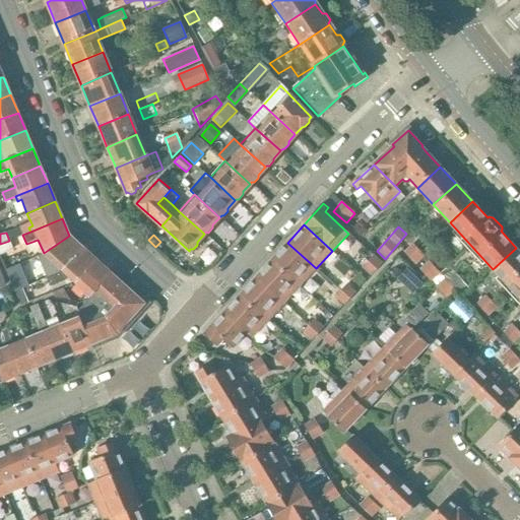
[(82,247),(69,236),(44,253),(37,256),(47,278),(56,275),(58,272),(82,247)]
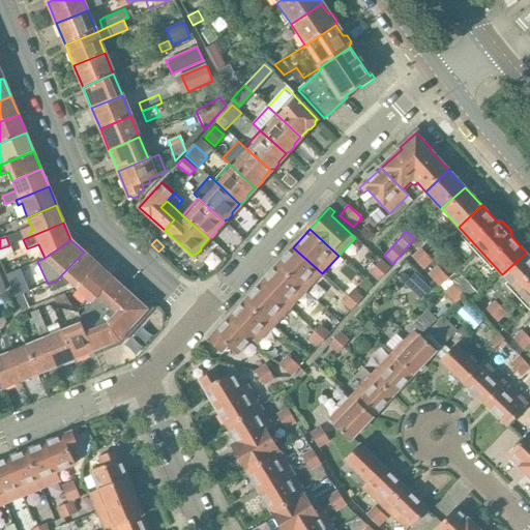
[(0,260),(13,255),(9,245),(0,248),(0,260)]
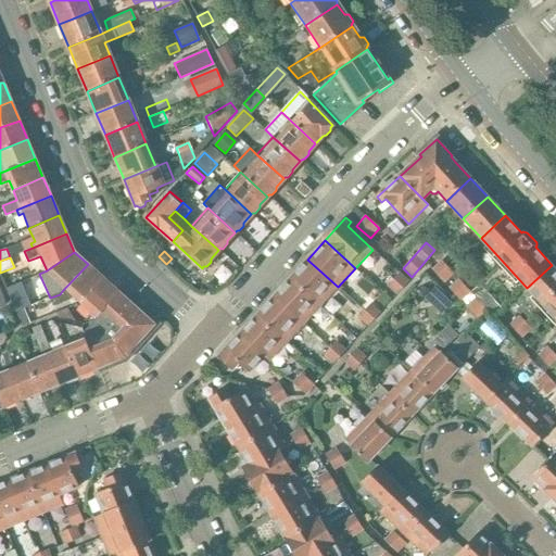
[(307,260),(290,278),(320,306),(338,287),(307,260)]
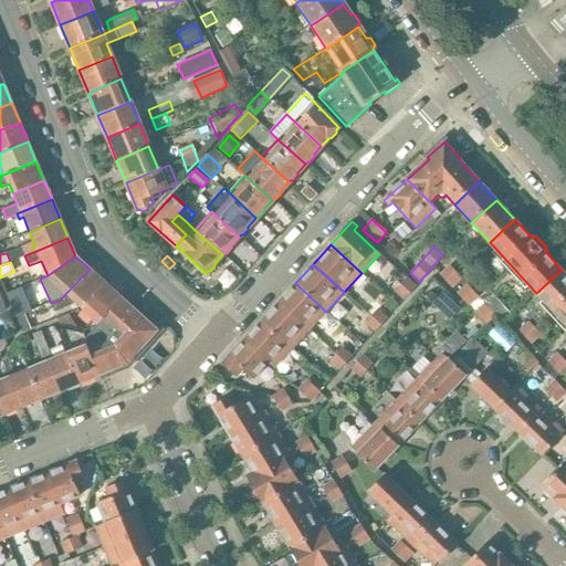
[(449,265),(439,274),(446,282),(456,272),(449,265)]
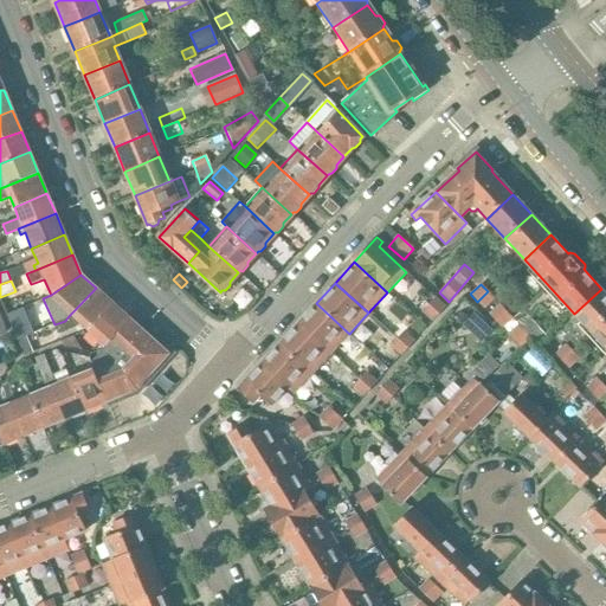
[(113,303),(96,288),(68,317),(65,321),(55,324),(58,335),(82,324),(89,330),(113,303)]
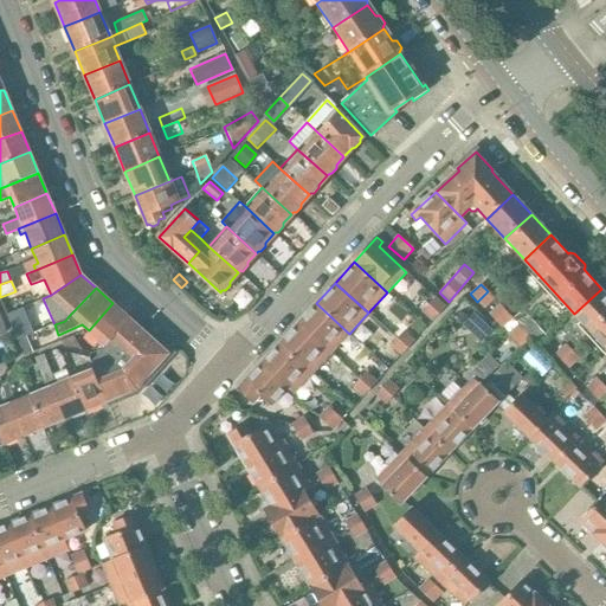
[(574,314),(605,348),(605,294),(601,289),(574,314)]
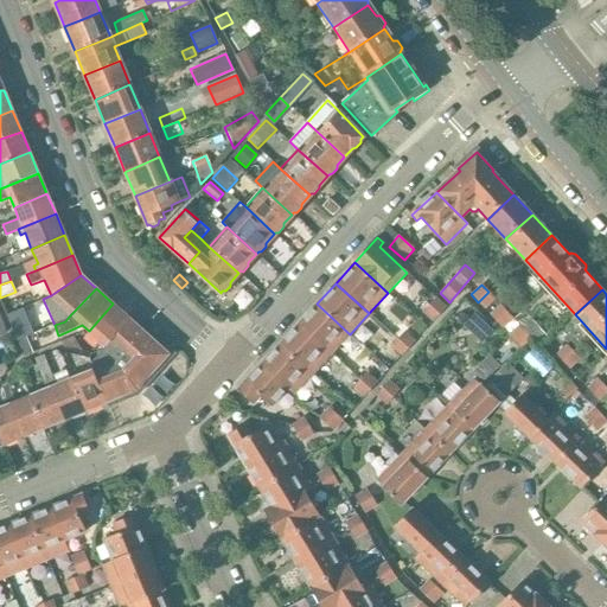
[(484,310),(494,300),(489,292),(478,302),(484,310)]
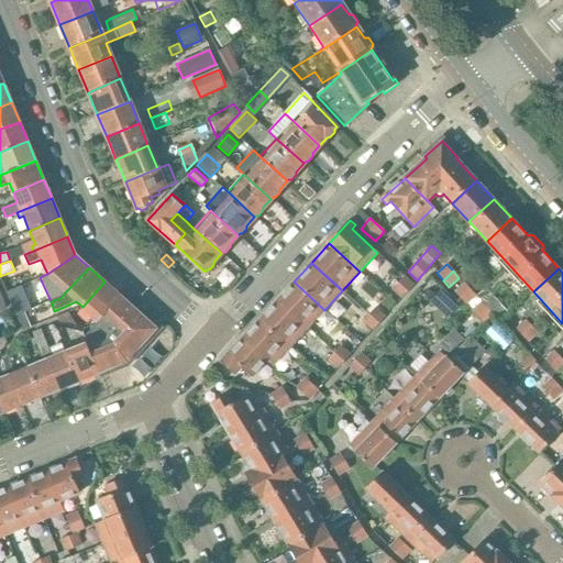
[(414,285),(404,276),(397,283),(407,293),(414,285)]
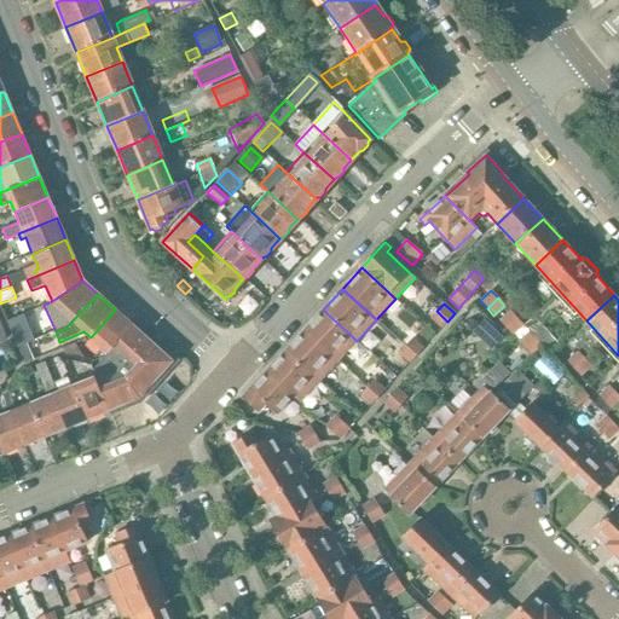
[(132,325),(115,310),(91,337),(103,348),(99,352),(104,356),(132,325)]
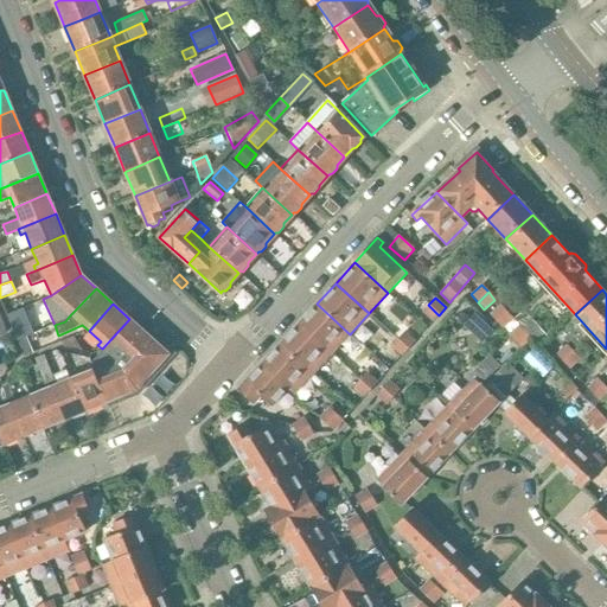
[(317,304),(299,324),(332,355),(350,334),(317,304)]
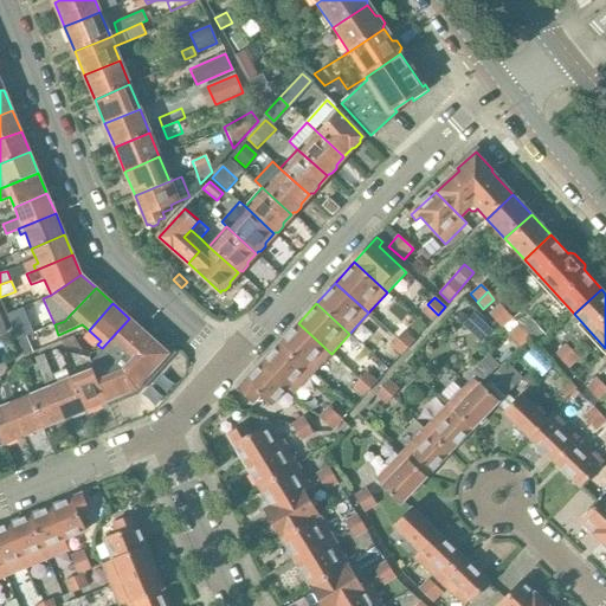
[(420,313),(431,322),(438,315),(427,304),(420,313)]
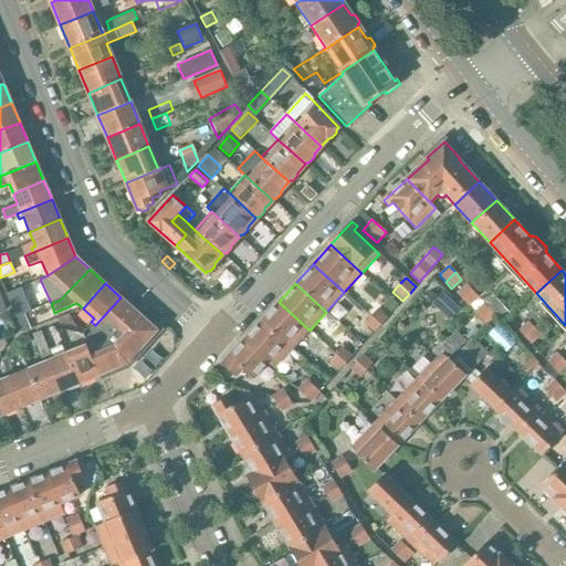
[(465,284),(457,293),(463,300),(472,292),(465,284)]
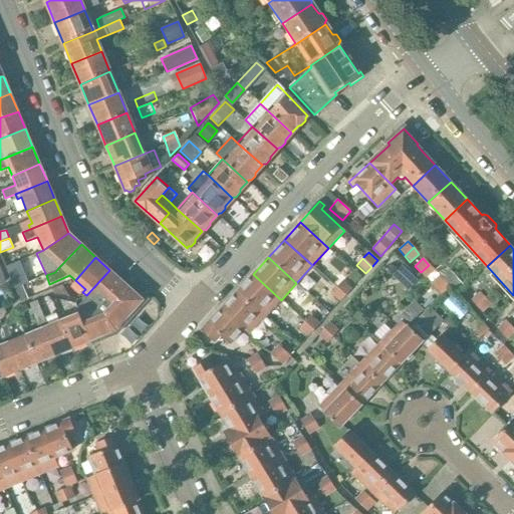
[(22,285),(28,283),(24,275),(18,278),(12,264),(5,267),(14,289),(22,285)]
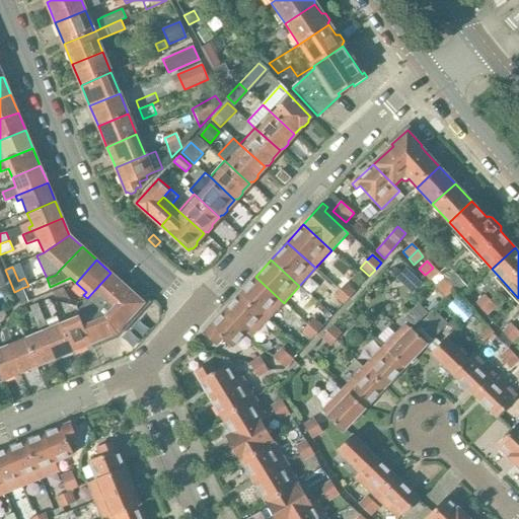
[(431,282),(439,275),(433,268),(425,275),(431,282)]
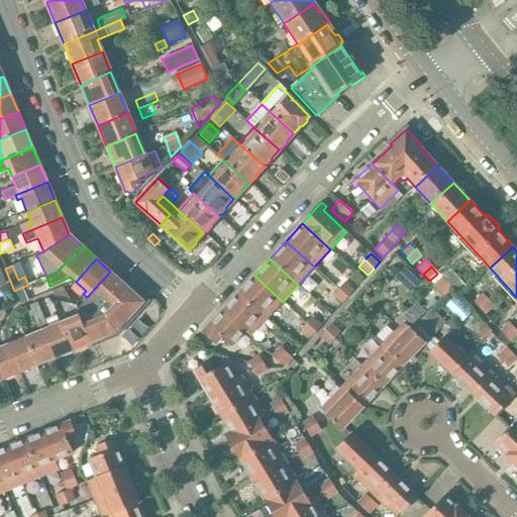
[(78,303),(76,307),(77,311),(90,342),(115,332),(119,329),(140,306),(140,299),(110,272),(87,297),(88,299),(78,303)]
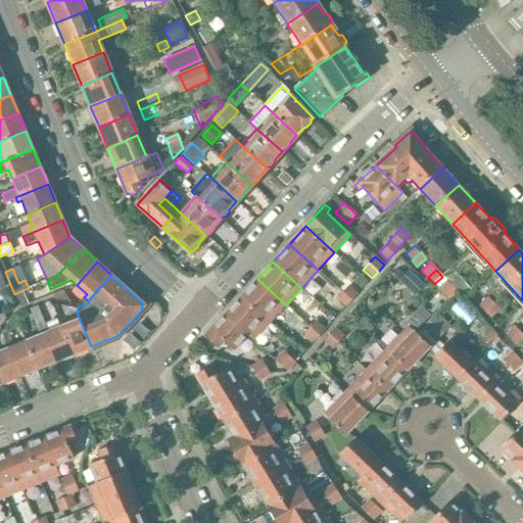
[(257,279),(241,297),(270,323),(286,305),(257,279)]
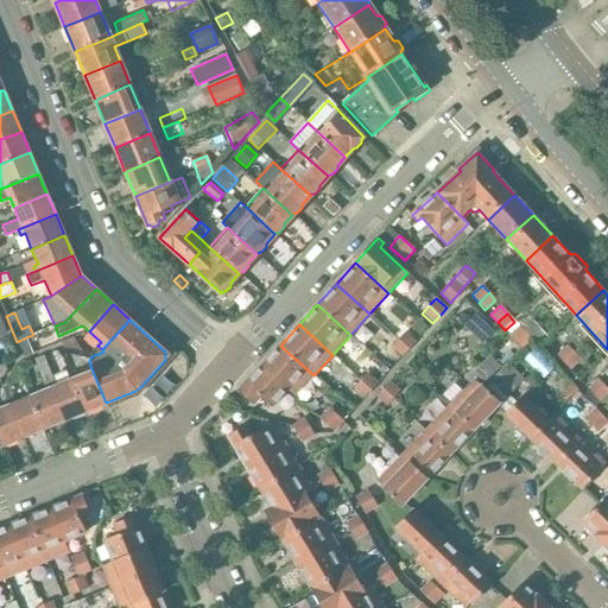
[(515,342),(525,333),(519,325),(508,335),(515,342)]
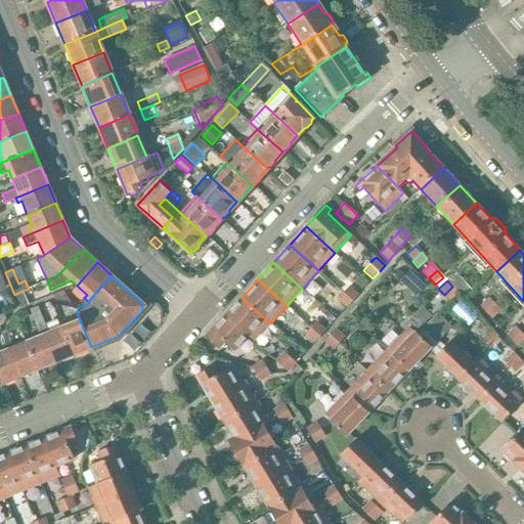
[(358,295),(349,287),(343,293),(352,301),(358,295)]
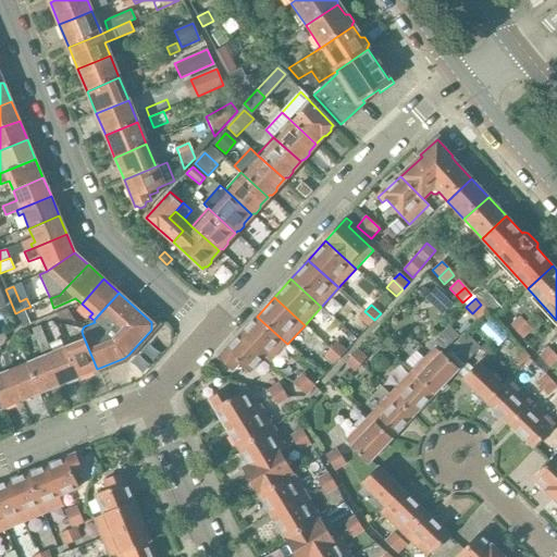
[(487,311),(481,305),(472,313),(478,320),(487,311)]
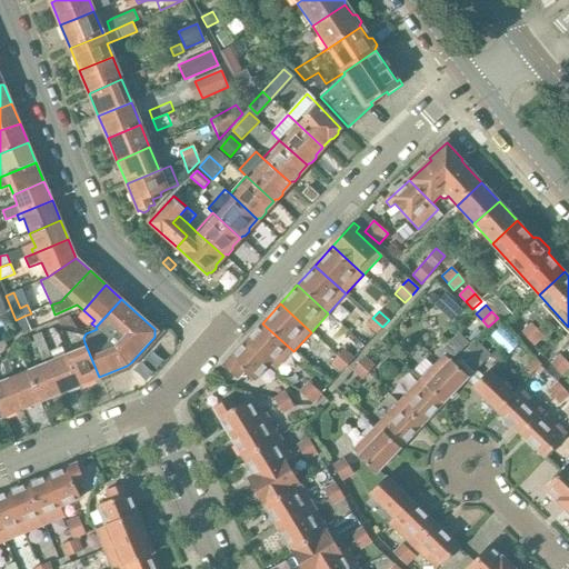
[(22,335),(31,331),(25,316),(16,320),(22,335)]
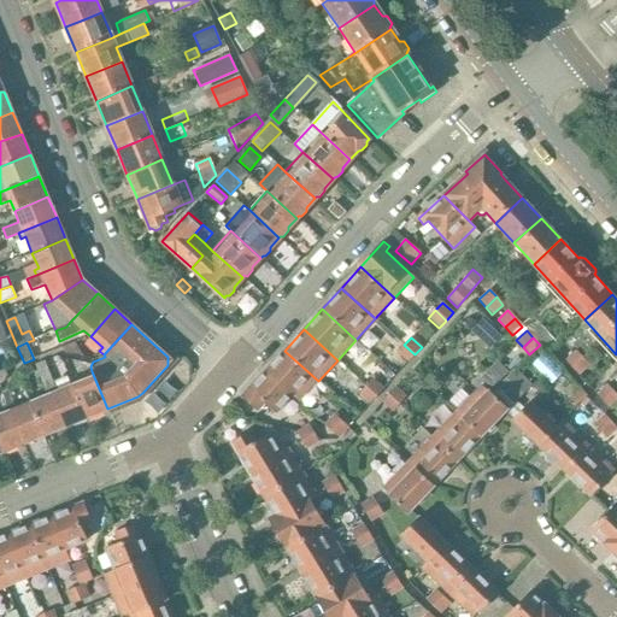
[(75,342),(62,347),(65,354),(81,354),(75,342)]
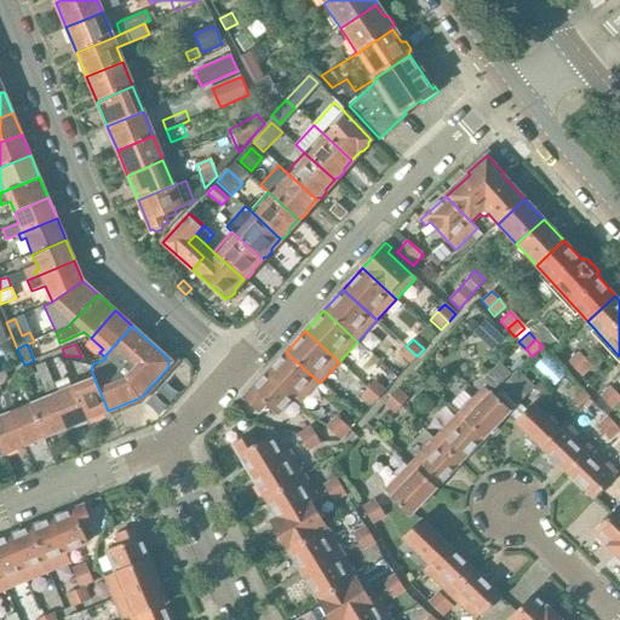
[(400,354),(411,363),(417,356),(406,346),(400,354)]
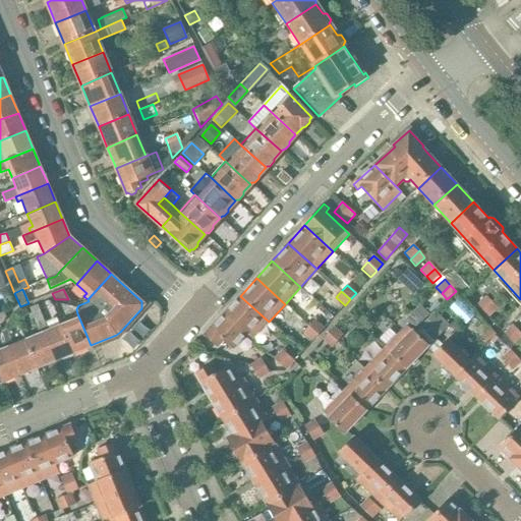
[(240,296),(224,313),(246,334),(252,339),(269,322),(240,296)]
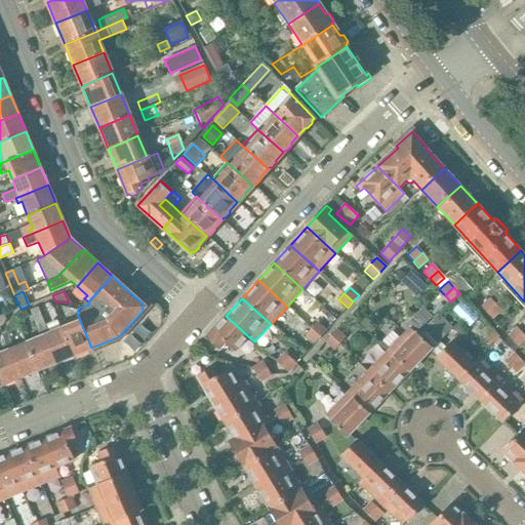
[(480,306),(492,320),(501,312),(490,298),(480,306)]
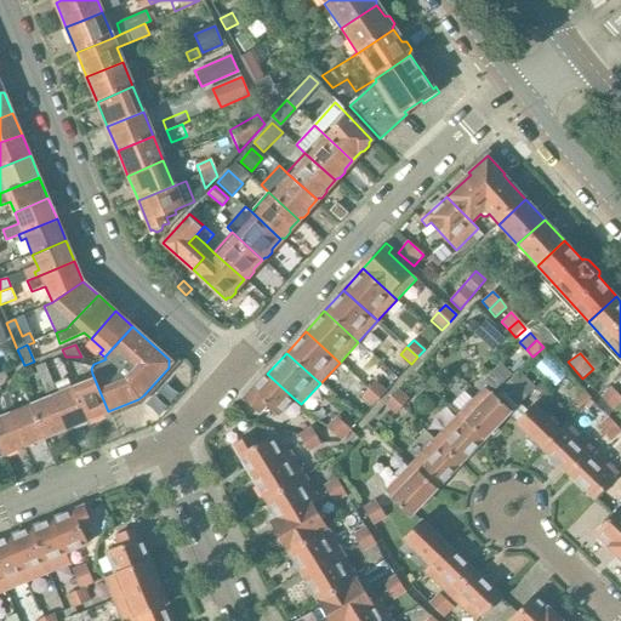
[(87,421),(73,387),(57,394),(55,389),(45,363),(40,365),(66,429),(87,421)]
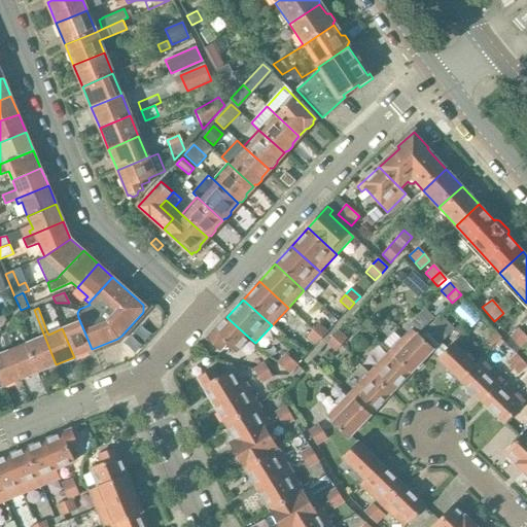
[(425,308),(410,322),(420,332),(434,318),(425,308)]
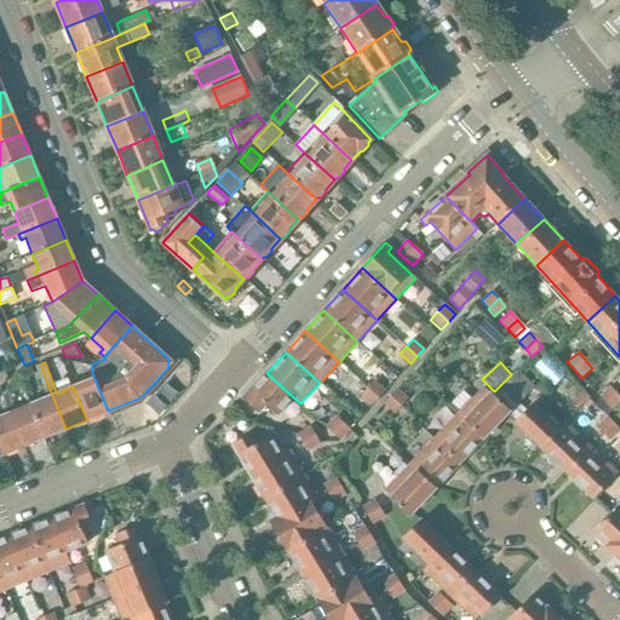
[(45,437),(65,429),(40,365),(35,366),(45,392),(46,397),(30,405),(45,437)]
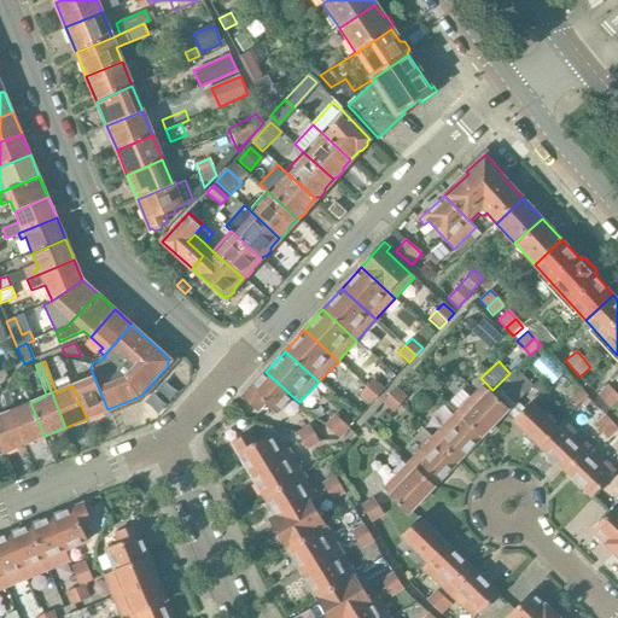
[(497,388),(514,404),(532,386),(516,369),(497,388)]
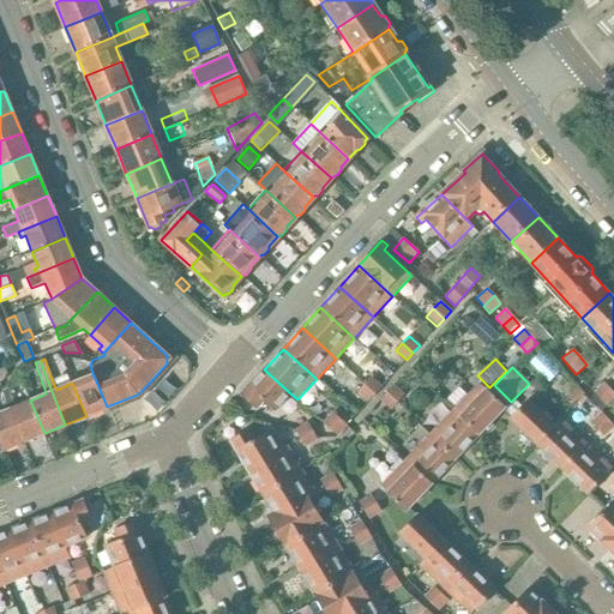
[(86,416),(107,407),(91,369),(86,372),(88,377),(72,383),(86,416)]
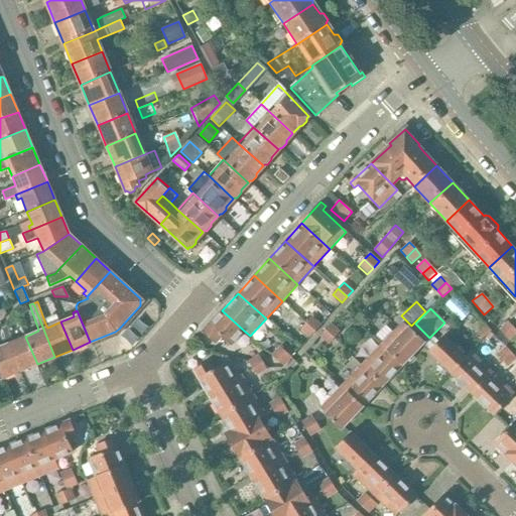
[(222,310),(203,332),(216,343),(222,337),(231,345),(244,331),(222,310)]
